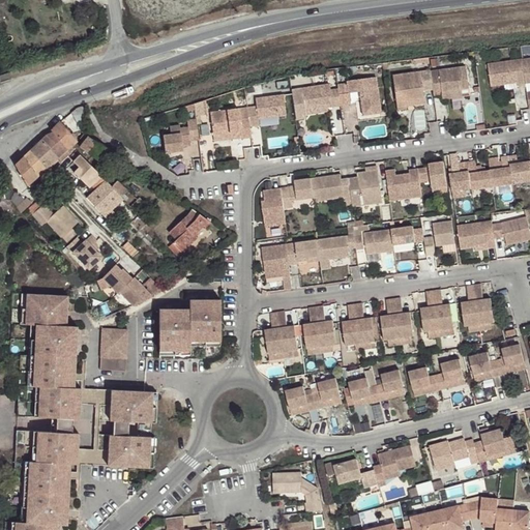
[(524,60),(524,59),(489,64),(492,87),(506,86),(505,82),(518,81),(519,84),(519,86),(527,85),(527,84),(524,60)]
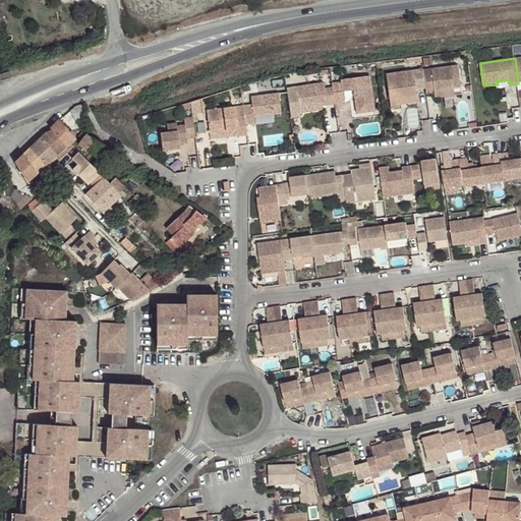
[(426,89),(427,95),(437,94),(436,90),(463,87),(460,66),(424,70),(426,89)]
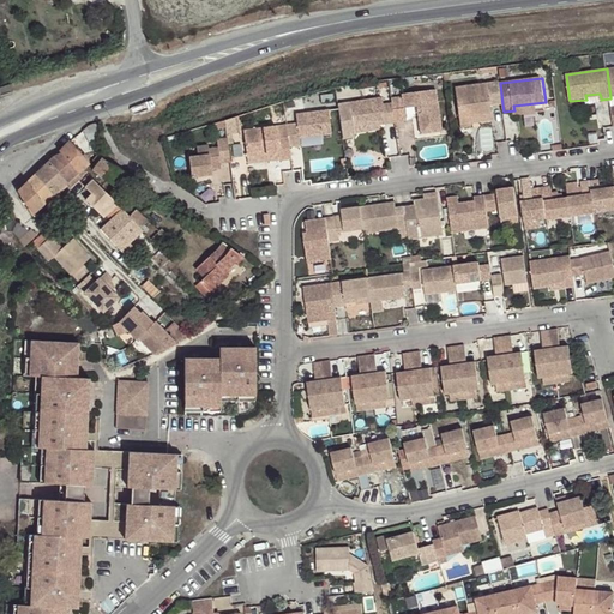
[(500,83),(499,82),(456,88),(459,119),(493,114),(492,107),(503,104),(500,83)]
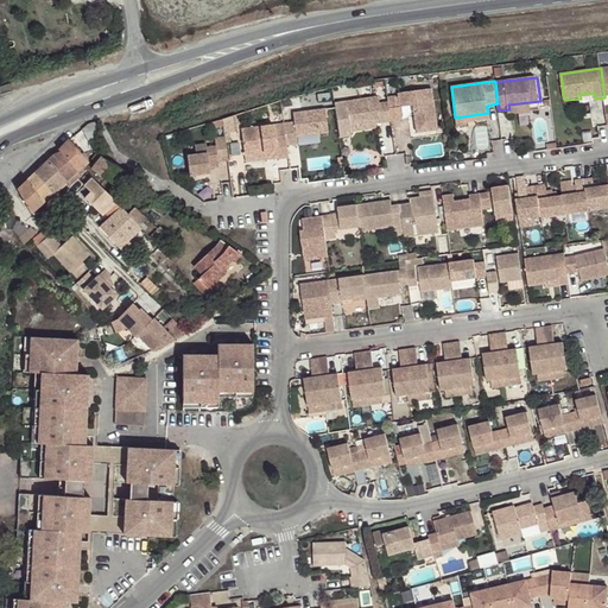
[(400,96),(390,99),(390,105),(392,121),(403,120),(401,106),(415,105),(419,132),(438,130),(434,89),(399,94),(400,96)]
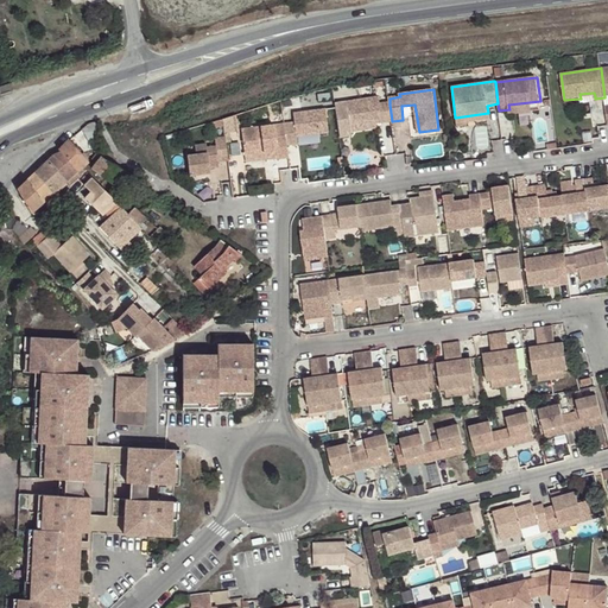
[(392,121),(390,105),(381,106),(380,99),(336,105),(340,139),(353,137),(353,134),(352,124),(381,119),(382,124),(392,121)]
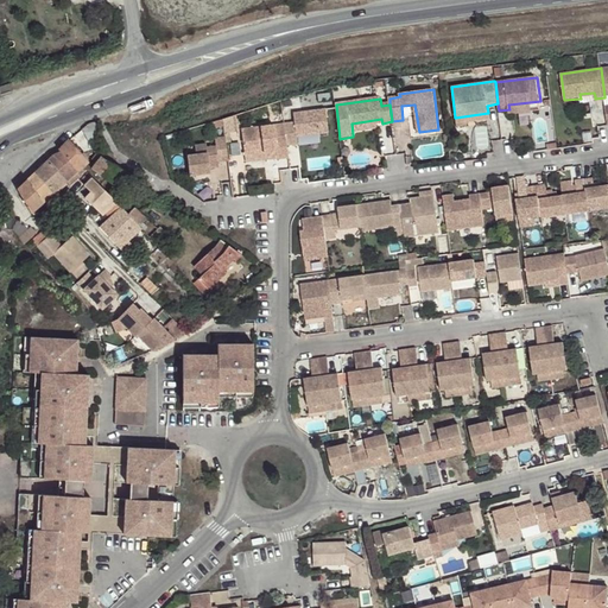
[(508,105),(510,109),(511,114),(542,109),(540,101),(508,105)]
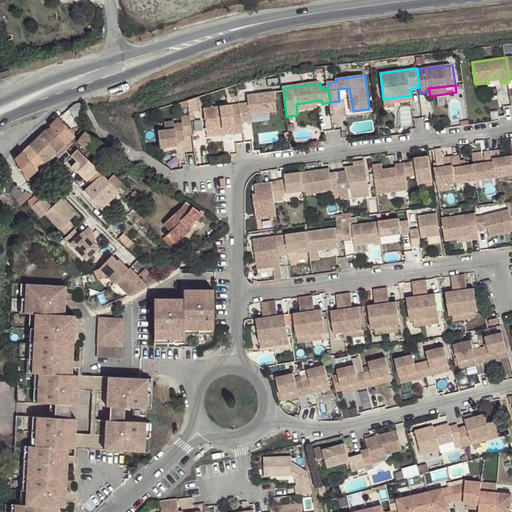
[(250,115),(257,114),(270,113),(277,112),(276,93),(248,96),(250,115)]
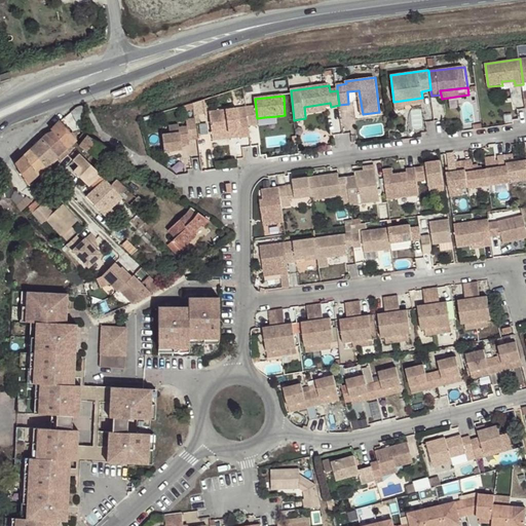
[(422,98),(393,102),(393,106),(422,103),(422,98)]
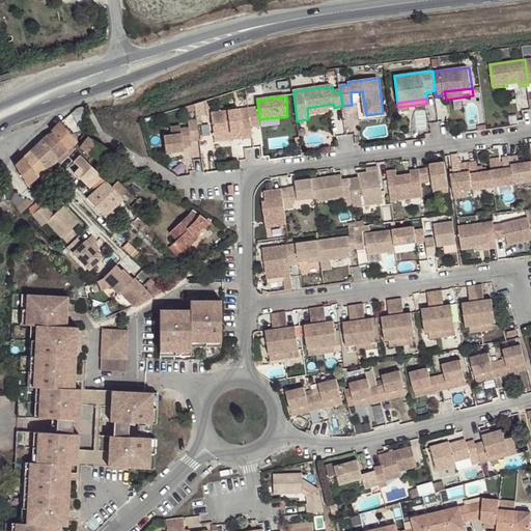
[(333,104),(307,108),(308,117),(330,114),(329,108),(334,108),(333,104)]
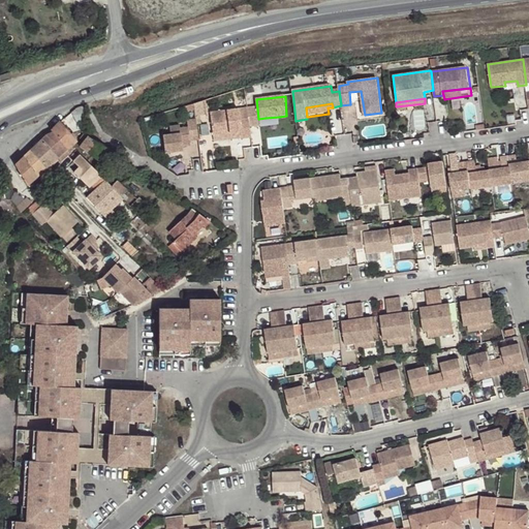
[(84,122),(84,116),(85,106),(79,106),(72,112),(76,122),(84,122)]
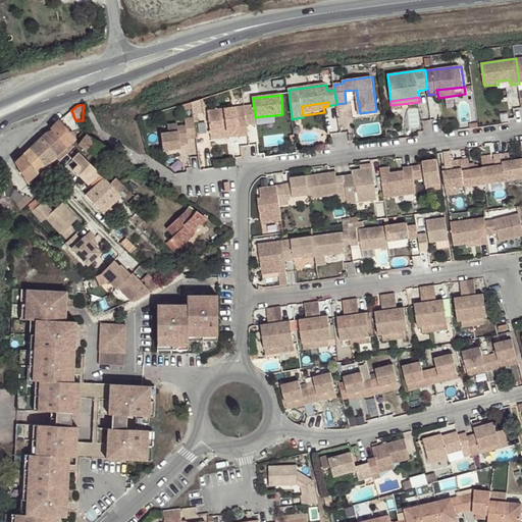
[(248,136),(244,106),(208,111),(211,134),(238,129),(238,137),(248,136)]
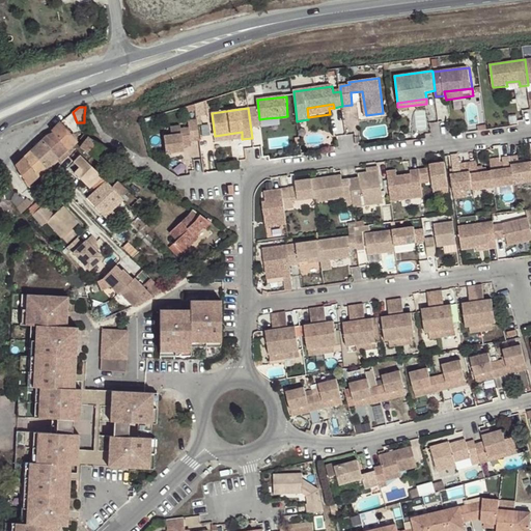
[(200,140),(197,120),(188,121),(189,128),(182,129),(180,124),(170,126),(172,135),(164,136),(167,152),(184,150),(184,146),(191,145),(191,142),(200,140)]
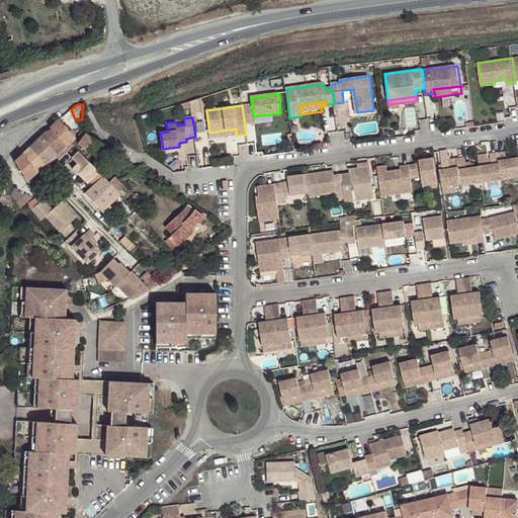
[(75,139),(59,119),(51,127),(67,146),(75,139)]
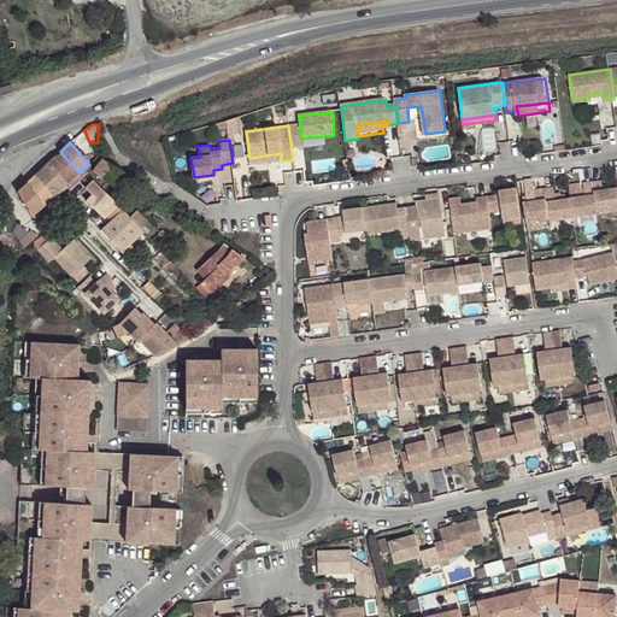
[(80,174),(60,152),(50,163),(68,184),(80,174)]
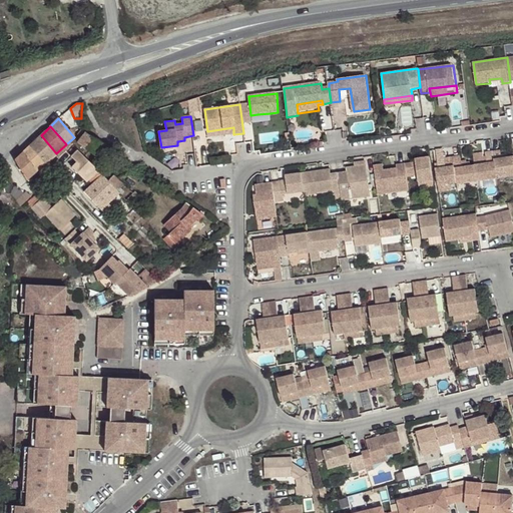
[(207,137),(233,134),(233,127),(207,131),(207,137)]
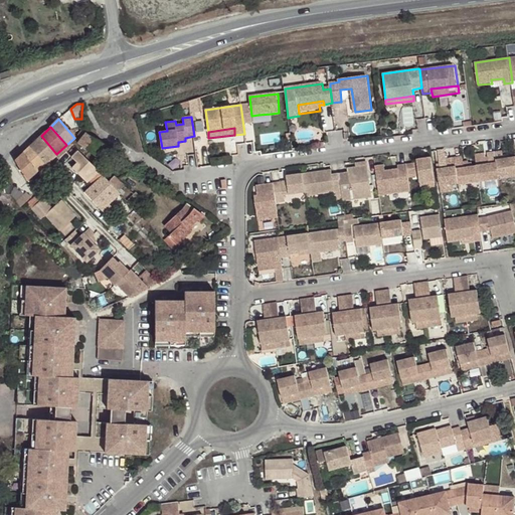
[(109,149),(82,129),(78,133),(82,137),(77,143),(101,159),(109,149)]
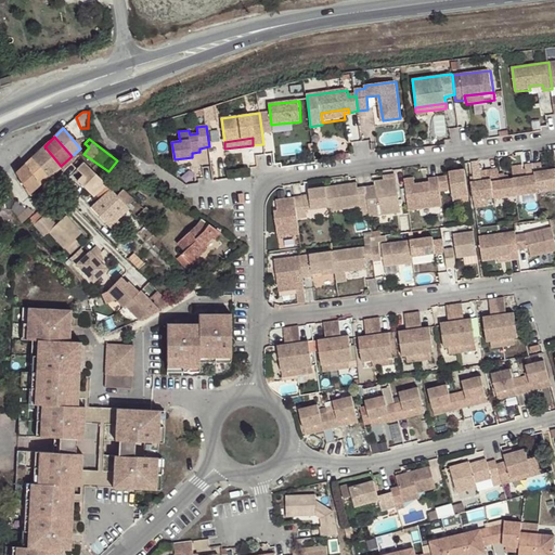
[(25,165),(39,184),(61,166),(44,146),(25,165)]
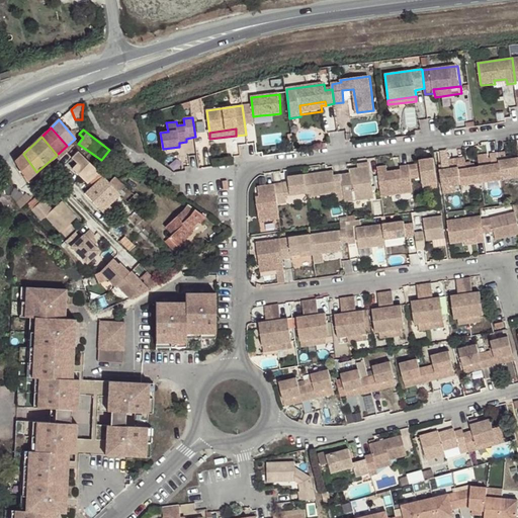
[(75,155),(73,157),(77,163),(80,166),(74,170),(80,176),(87,183),(89,181),(99,173),(79,151),(75,155)]
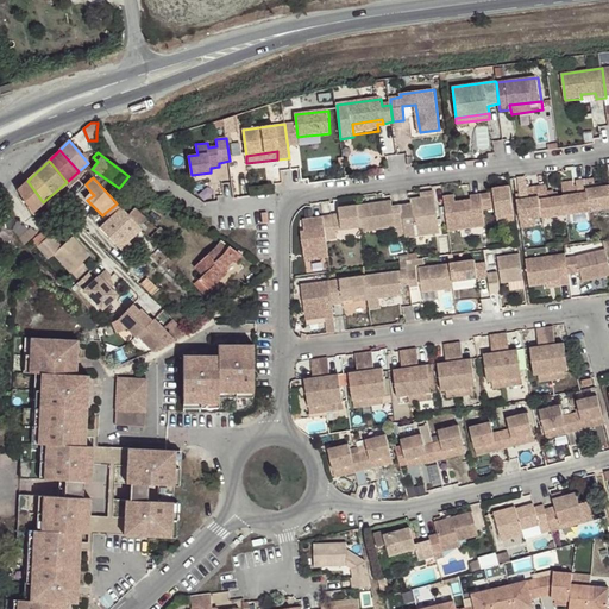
[(596,179),(586,180),(590,211),(608,207),(608,184),(597,187),(596,179)]
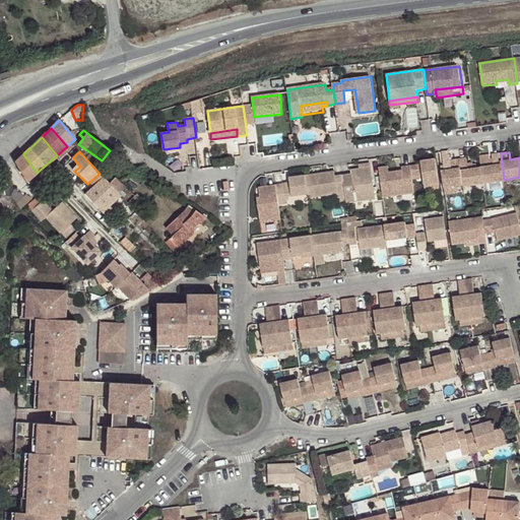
[(494,166),(481,167),(483,183),(505,180),(504,180),(501,153),(492,154),(494,166)]
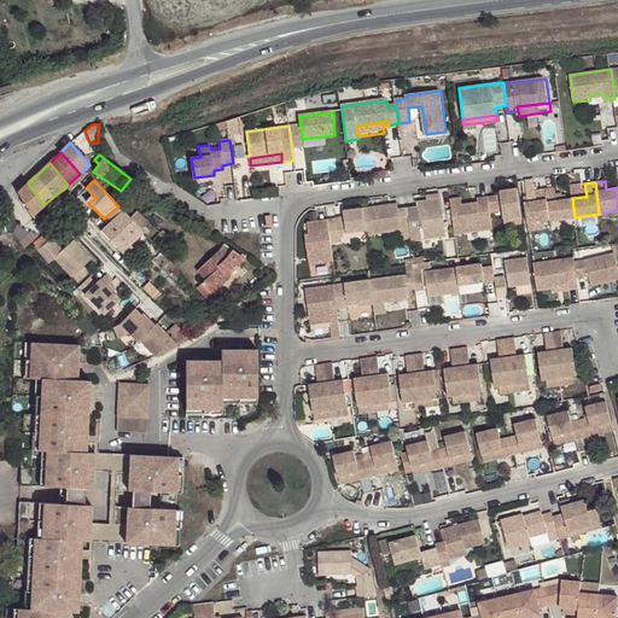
[(28,184),(18,192),(33,216),(44,205),(28,184)]
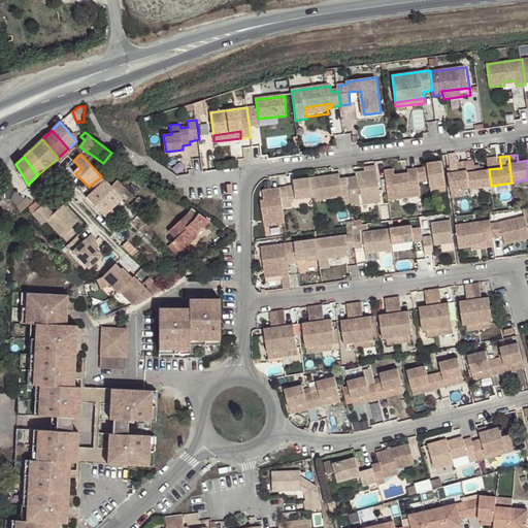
[(428,167),(417,169),(419,182),(430,180),(430,188),(446,185),(442,161),(428,163),(428,167)]
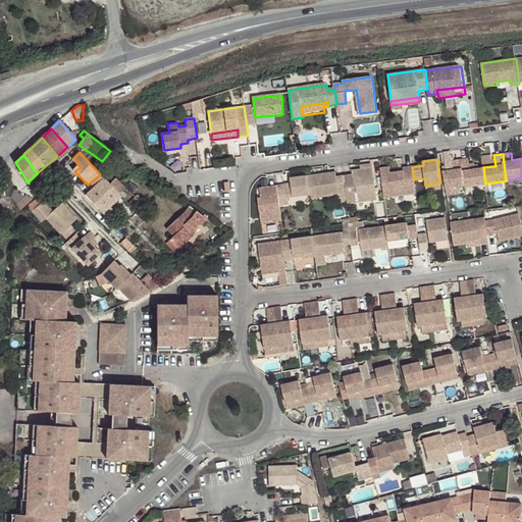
[(468,159),(461,160),(465,187),(485,184),(483,167),(478,168),(477,164),(469,165),(468,159)]
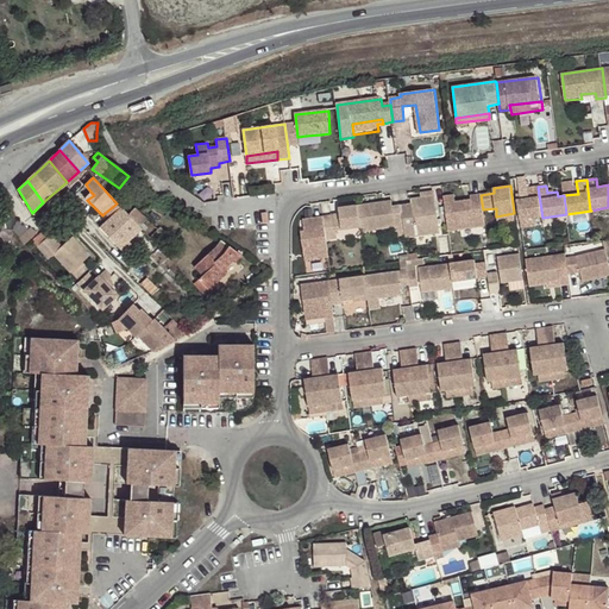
[(542,218),(538,187),(527,188),(528,194),(521,194),(521,200),(518,200),(520,220),(535,219),(542,218)]
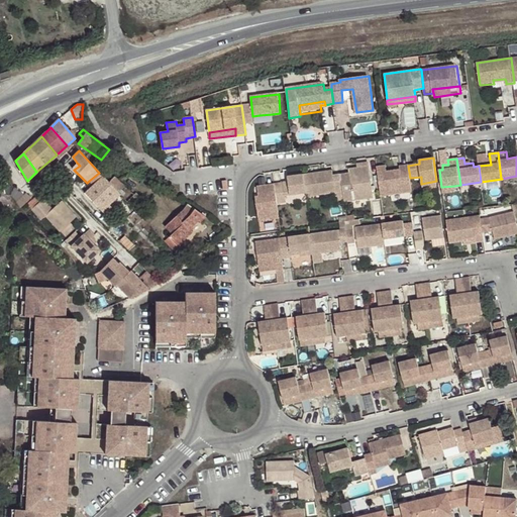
[(344,199),(344,200),(352,199),(353,202),(381,198),(381,197),(377,167),(377,166),(349,170),(349,174),(341,175),(344,199)]
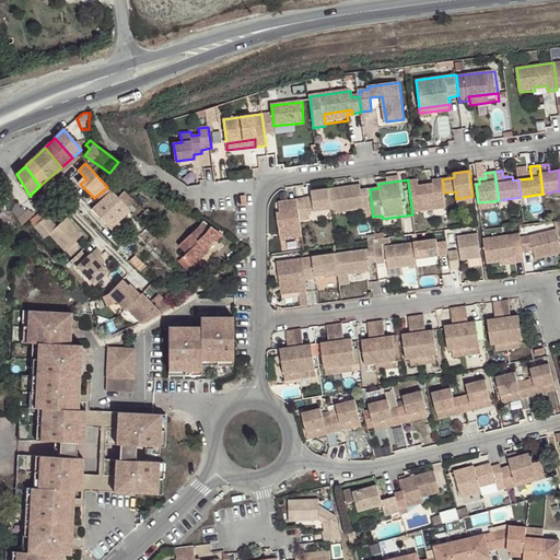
[(418,179),(408,181),(412,213),(446,208),(444,193),(442,179),(433,181),(434,188),(430,189),(429,185),(419,187),(418,179)]
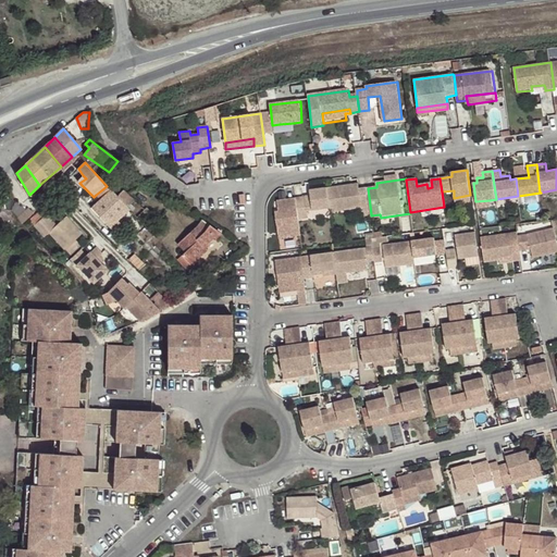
[(358,184),(327,187),(330,209),(331,213),(361,209),(362,215),(371,214),(368,188),(359,189),(358,184)]
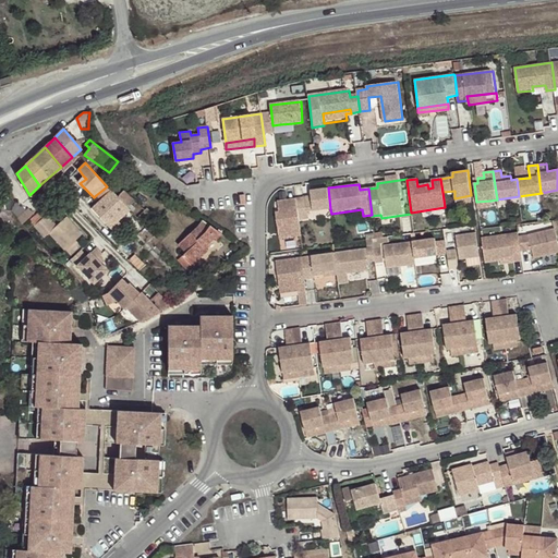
[(93,208),(113,232),(122,225),(119,222),(117,219),(129,208),(128,208),(118,197),(107,186),(96,195),(100,201),(93,208)]
